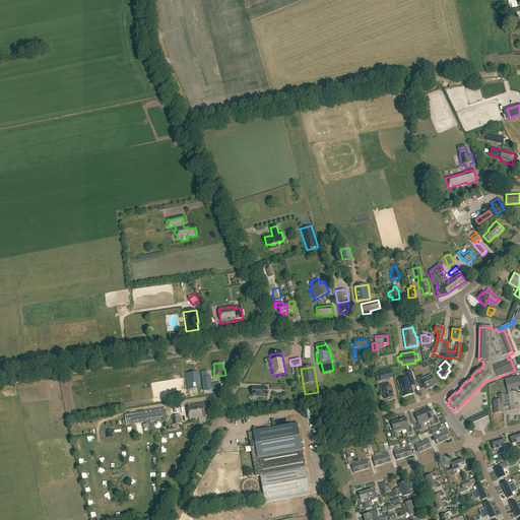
[(391,371),(379,374),(381,379),(392,376),(391,371)]
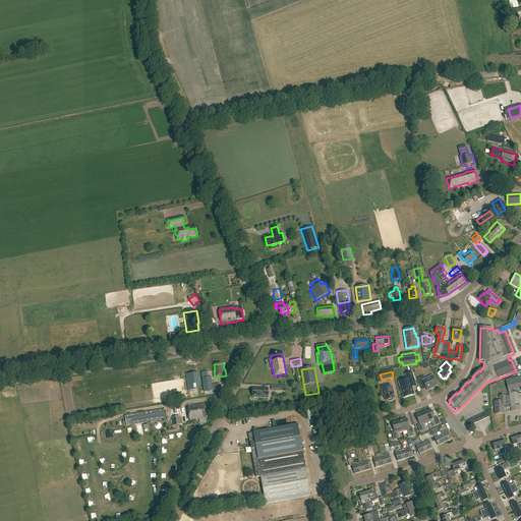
[(414,380),(411,371),(405,374),(406,380),(400,382),(401,385),(399,386),(403,398),(414,395),(410,382),(414,380)]
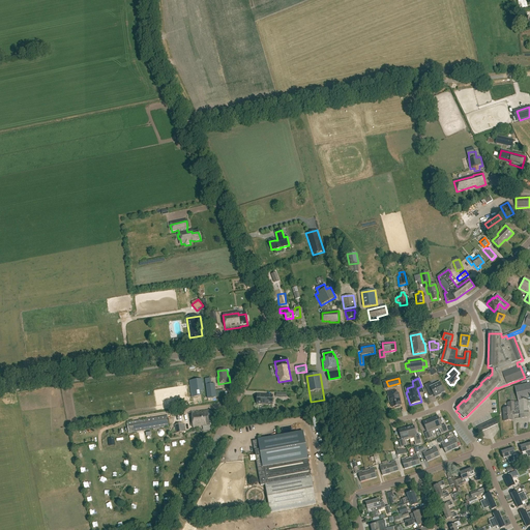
[(204,391),(202,379),(188,381),(192,398),(201,396),(201,392),(204,391)]
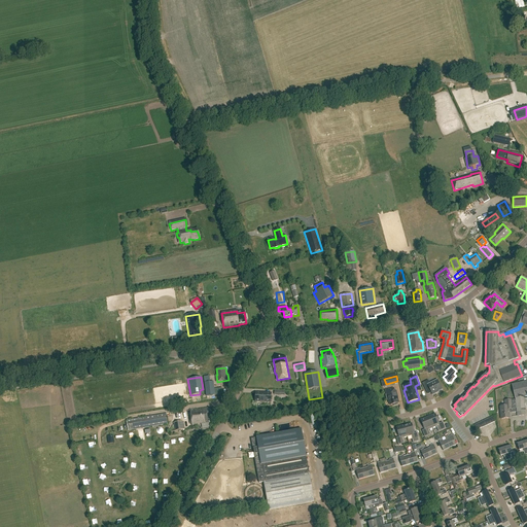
[(210,382),(209,377),(203,378),(207,398),(209,398),(209,396),(222,394),(221,388),(214,389),(213,382),(210,382)]
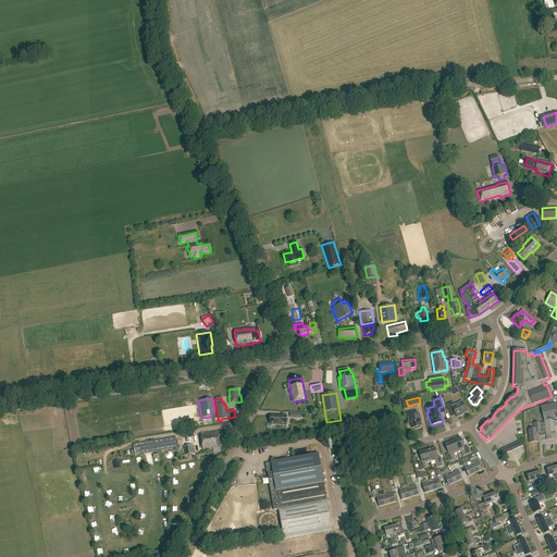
[(467,411),(461,401),(454,406),(452,401),(446,405),(449,413),(454,411),(456,417),(459,416),(460,416),(462,415),(462,413),(467,411)]
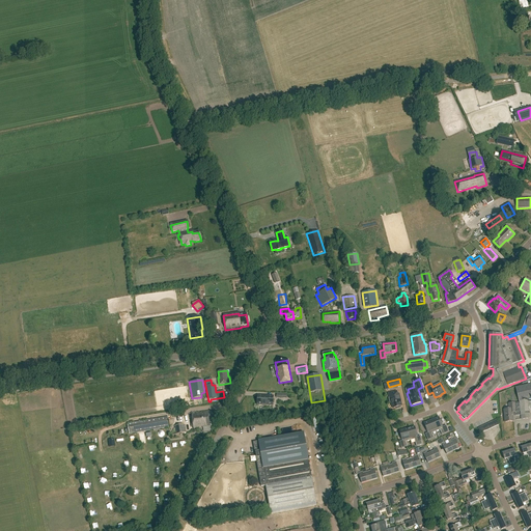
[(519,402),(516,402),(518,416),(521,415),(521,419),(529,419),(527,399),(530,398),(530,384),(515,388),(519,402)]
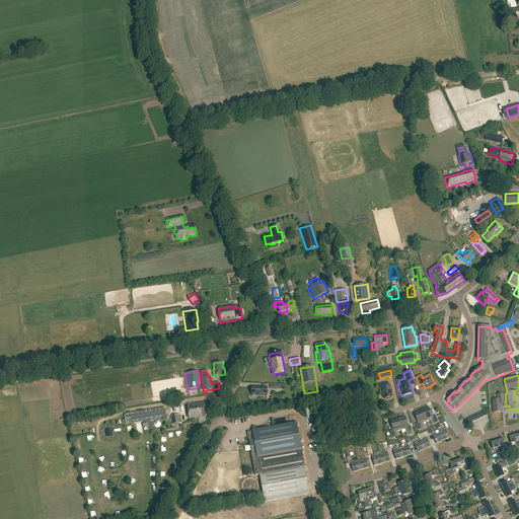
[(386,398),(387,399),(391,398),(390,397),(391,396),(389,389),(390,389),(389,385),(387,385),(386,382),(379,384),(380,388),(381,388),(384,398),(386,398)]
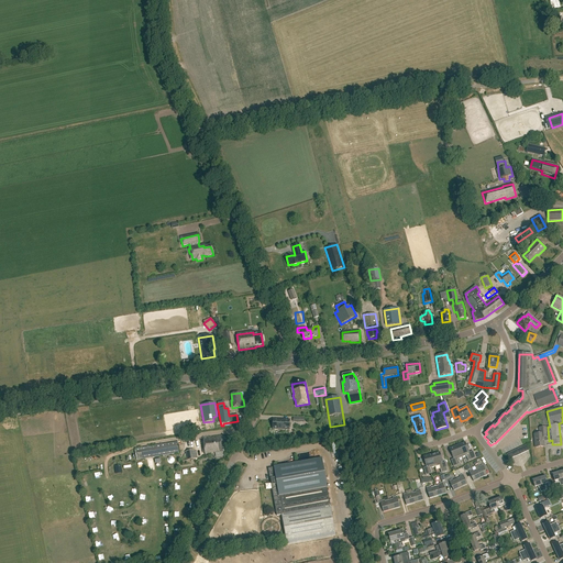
[(290,420),(282,420),(279,420),(274,419),(274,429),(289,430),(290,420)]
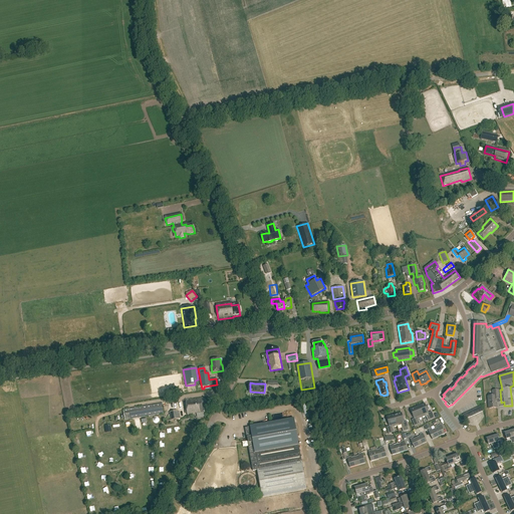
[(497,403),(501,403),(500,390),(492,391),(493,397),(487,397),(489,409),(497,408),(497,403)]
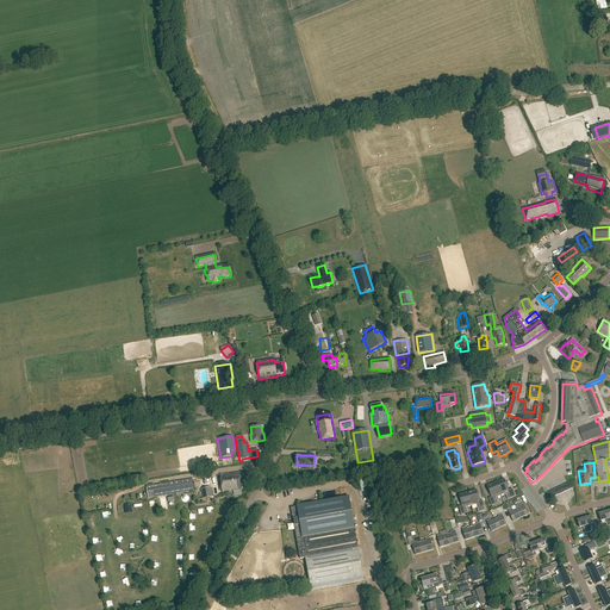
[(243,490),(242,473),(221,475),(223,492),(243,490)]
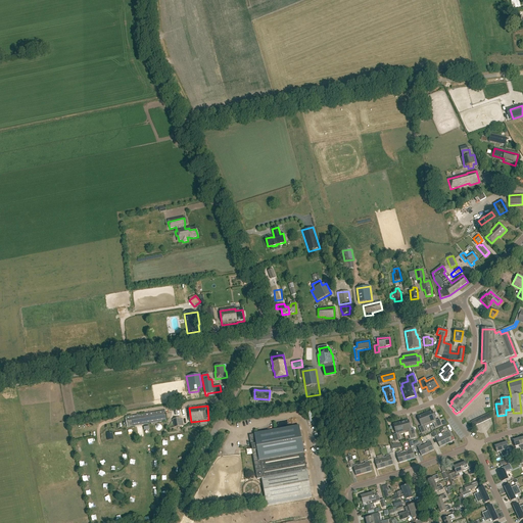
[(167,421),(164,410),(126,417),(128,428),(167,421)]
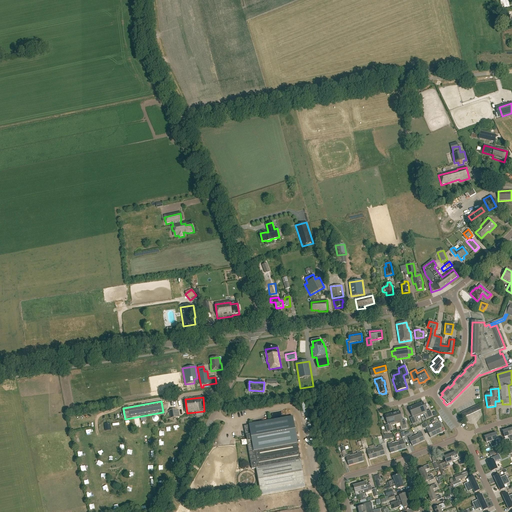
[(422,403),(416,405),(420,415),(423,414),(425,419),(432,416),(429,410),(426,412),(422,403)]
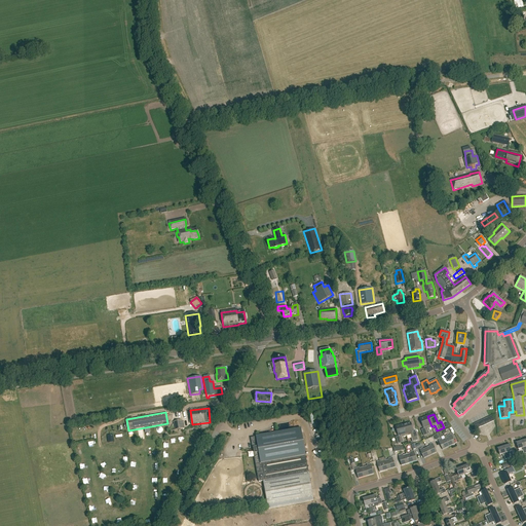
[(426,428),(431,426),(427,416),(420,419),(424,429),(421,430),(423,436),(428,434),(426,428)]
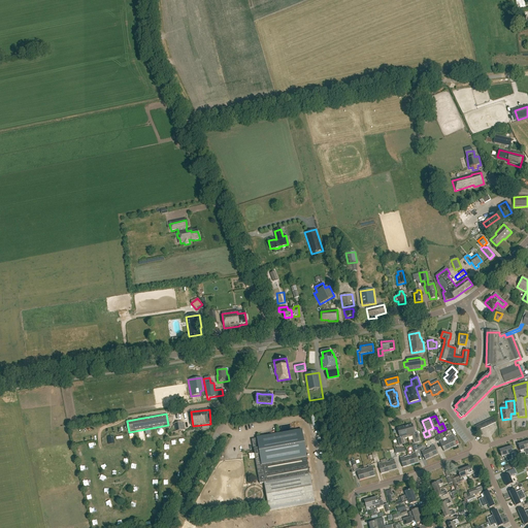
[(186,430),(184,422),(173,424),(174,432),(186,430)]
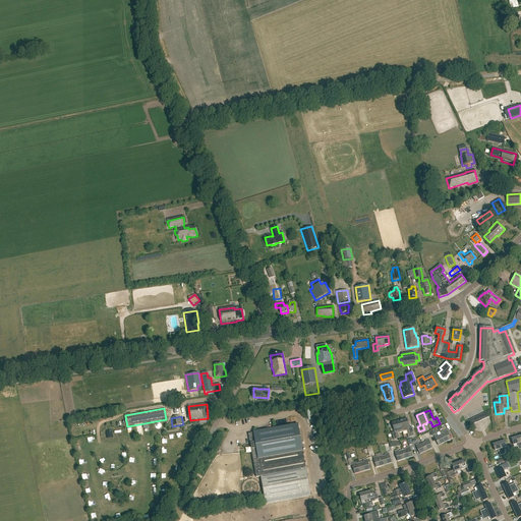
[(406,419),(399,421),(402,432),(406,431),(408,438),(414,437),(411,427),(409,428),(406,419)]
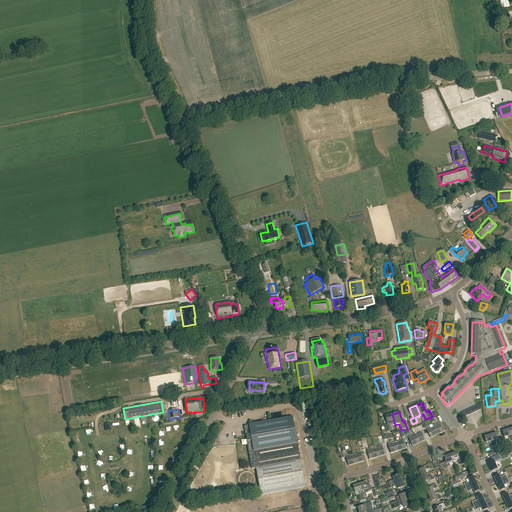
[(391,426),(395,425),(392,414),(385,416),(388,425),(385,426),(386,432),(392,431),(391,426)]
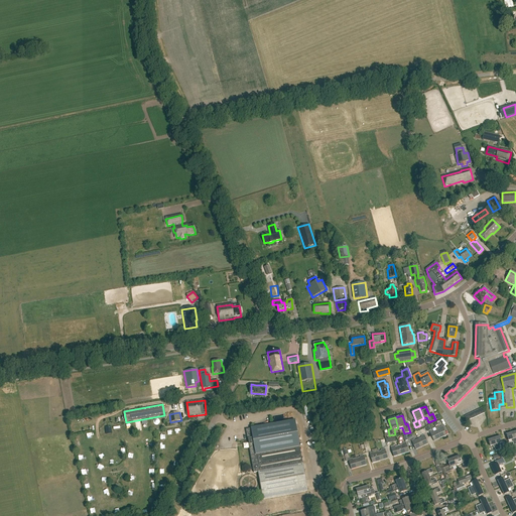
[(252,432),(247,433),(254,473),(258,472),(263,500),(307,492),(306,486),(302,487),(298,465),(302,464),(299,447),(295,420),(251,428),(252,432)]
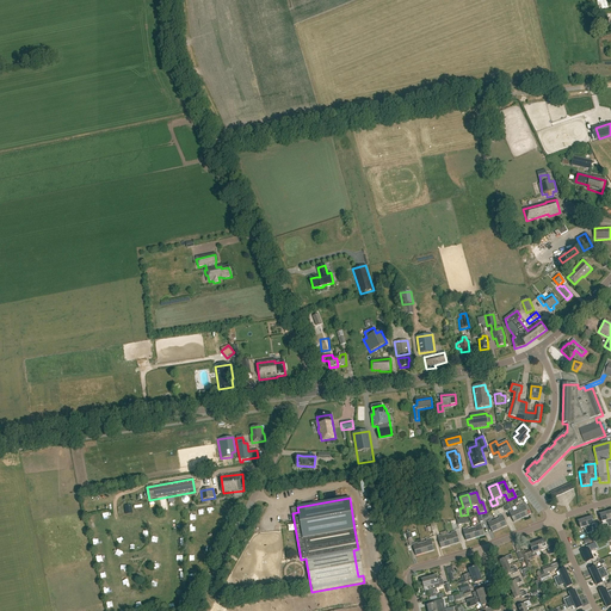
[(517,511),(522,519),(529,516),(524,505),(520,507),(522,508),(517,511)]
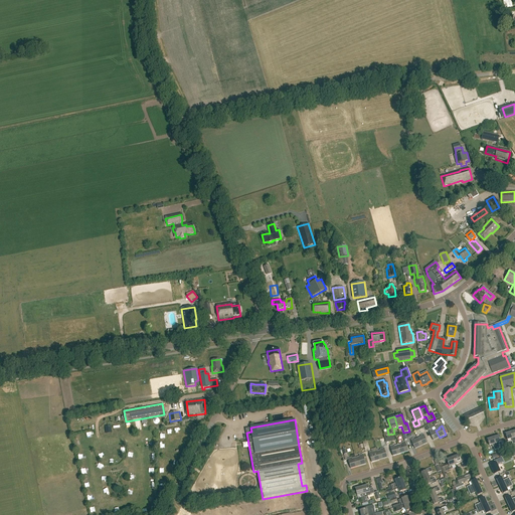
[(440,438),(436,431),(433,432),(432,431),(428,432),(433,441),(440,438)]
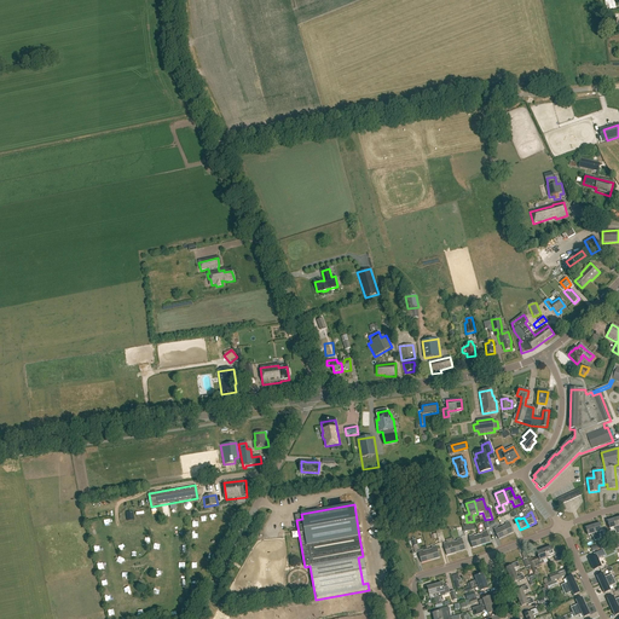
[(615,534),(618,533),(614,520),(607,521),(609,530),(613,528),(614,531),(615,534)]
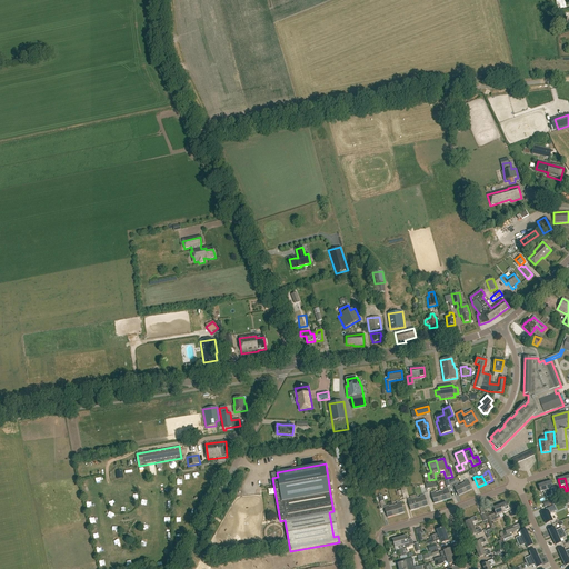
[(466,483),(461,485),(466,492),(472,489),(468,480),(465,481),(466,483)]
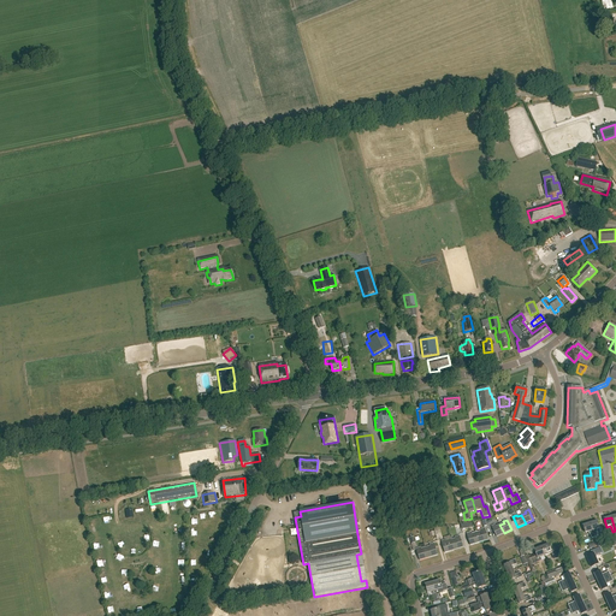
[(590,523),(594,538),(597,537),(597,533),(596,529),(599,528),(597,521),(590,523)]
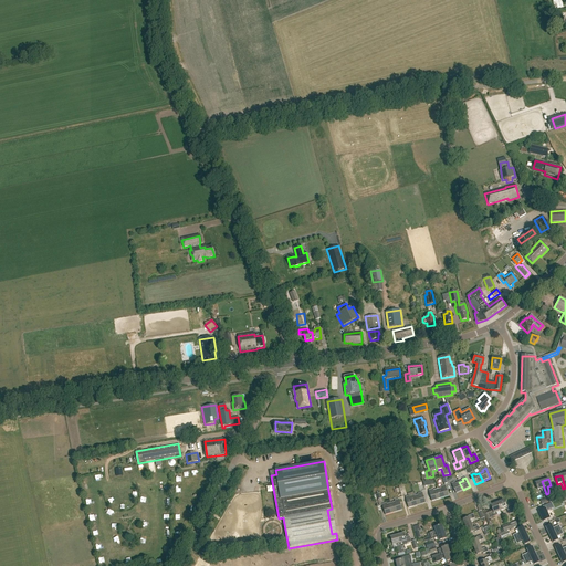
[(541,489),(542,492),(543,495),(546,494),(542,481),(535,483),(537,490),(541,489)]
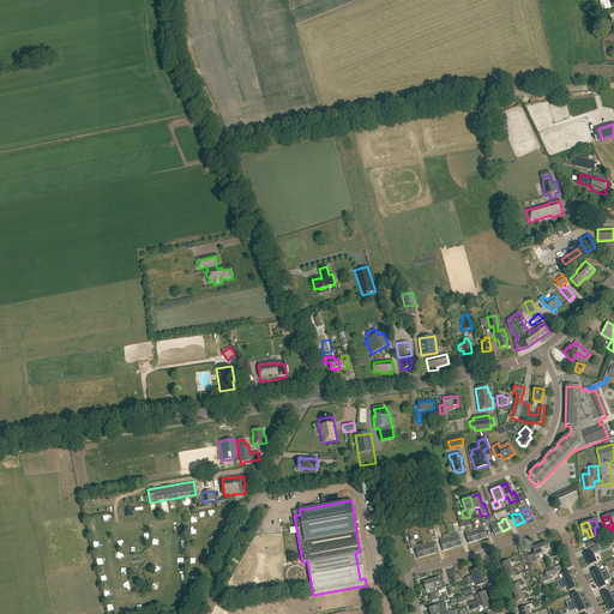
[(494,535),(503,531),(498,523),(494,525),(493,523),(489,525),(494,535)]
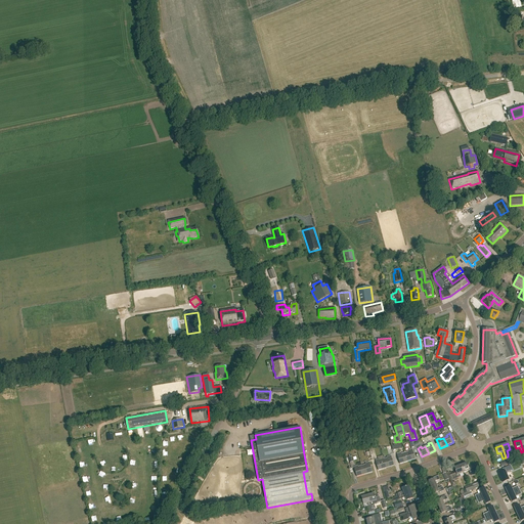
[(408,452),(405,453),(407,462),(416,460),(412,449),(408,450),(408,452)]
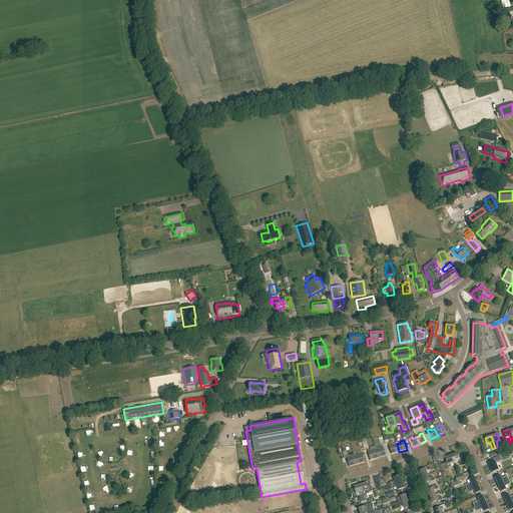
[(392,454),(399,452),(397,444),(393,445),(392,444),(389,445),(392,454)]
